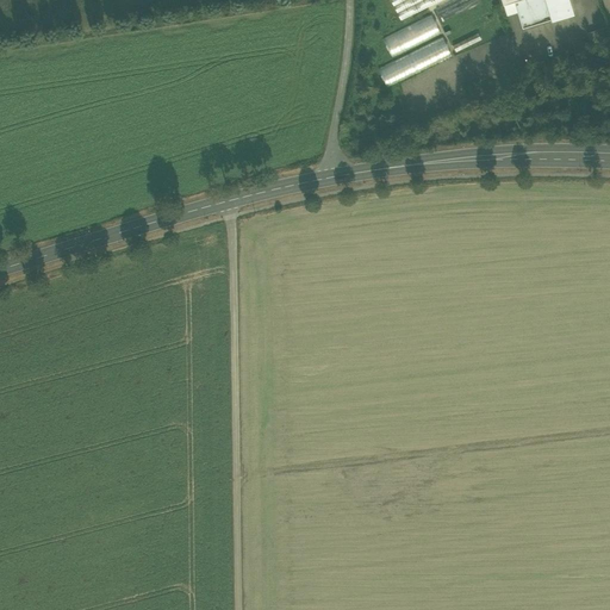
[(391,0),(402,20),(442,0),(391,0)]
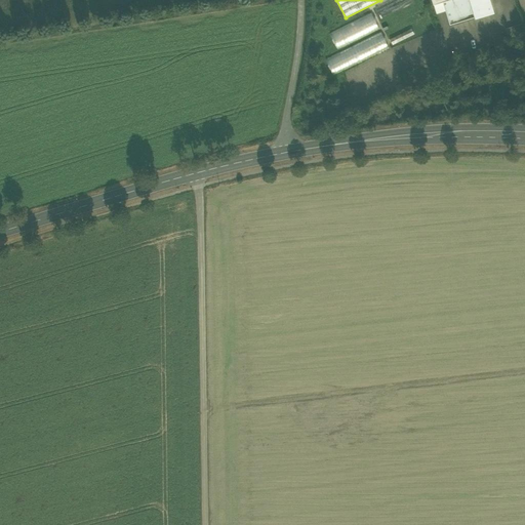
[(450,0),(444,2),(451,25),(491,12),(487,0),(450,0)]
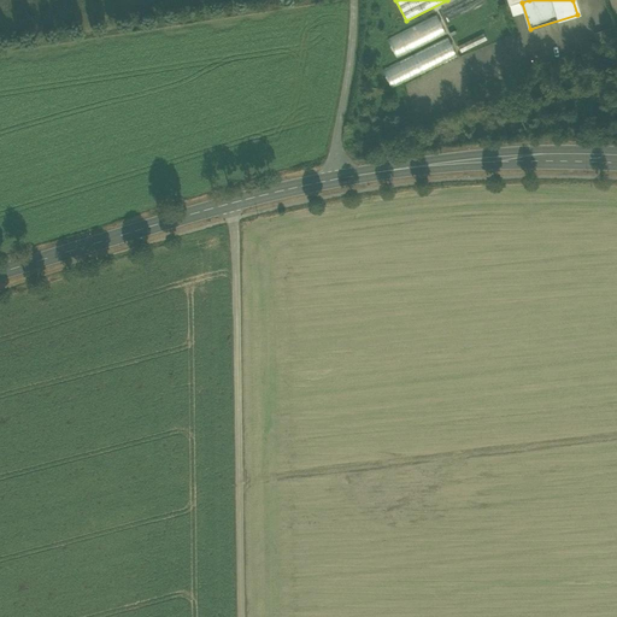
[(388,39),(398,57),(446,34),(438,16),(388,39)]
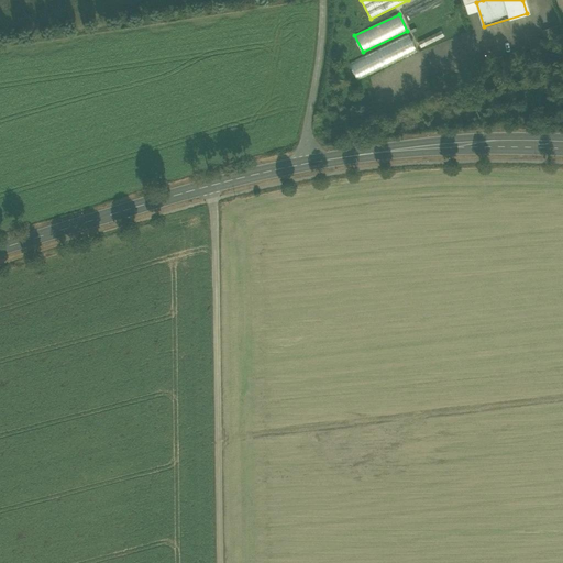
[(543,31),(547,43),(562,37),(562,29),(562,24),(543,31)]
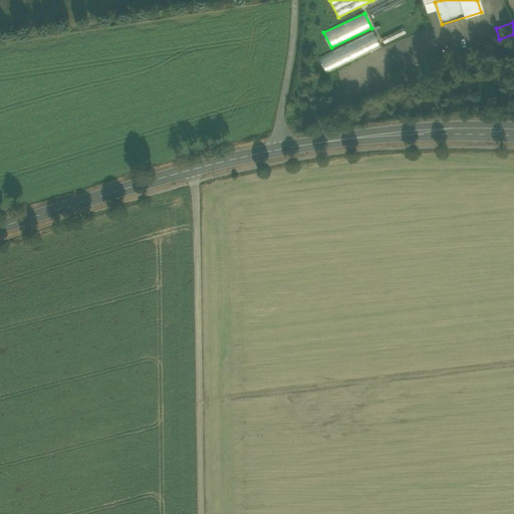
[(373,32),(319,58),(326,73),(380,46),(373,32)]
